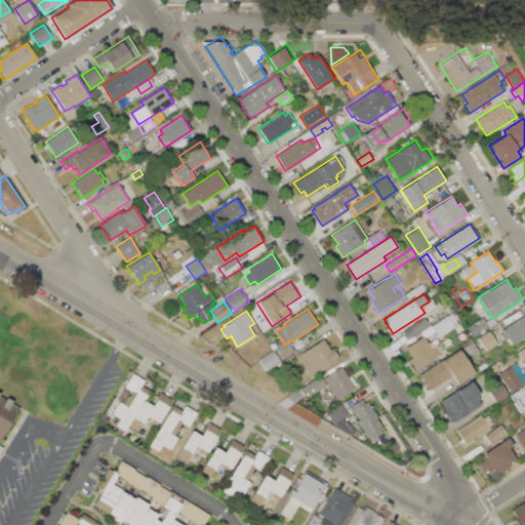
[(425,338),(423,336),(420,332),(452,313),(458,324),(438,337),(435,331),(425,338)]
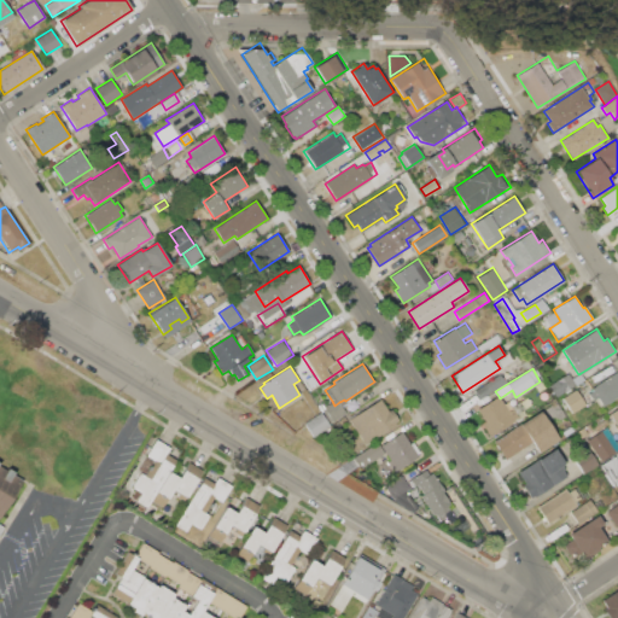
[(617,371),(617,395),(602,406),(598,397),(593,400),(588,394),(593,391),(592,389),(617,371)]
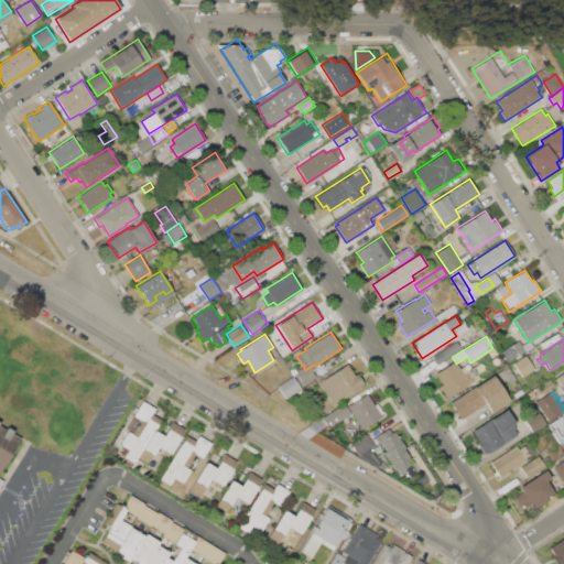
[(433,356),(457,340),(463,349),(438,364),(433,356)]
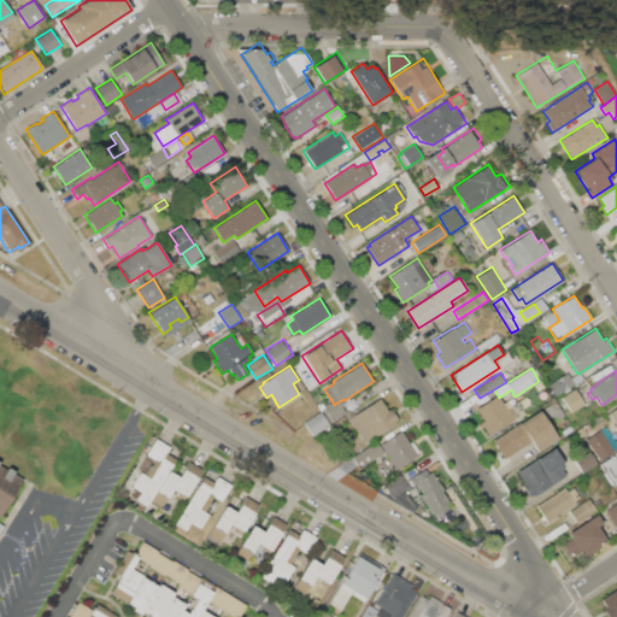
[(547,386),(568,372),(571,378),(577,374),(580,372),(583,378),(554,397),(547,386)]
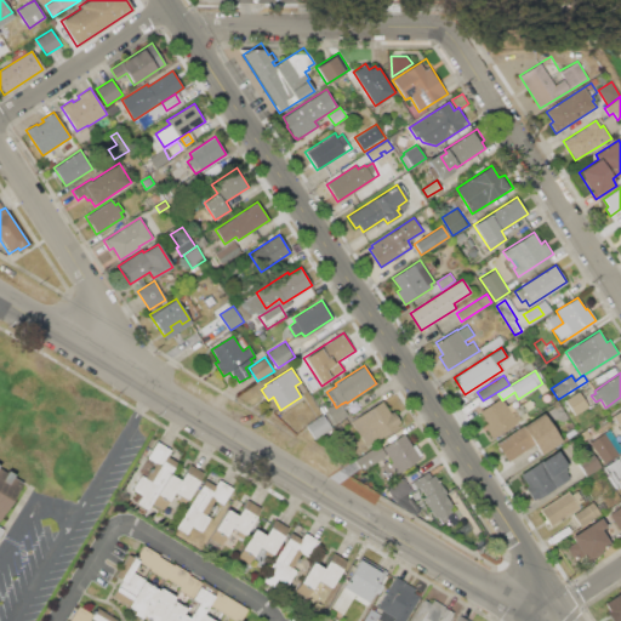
[(567,400),(580,392),(590,406),(575,415),(567,400)]
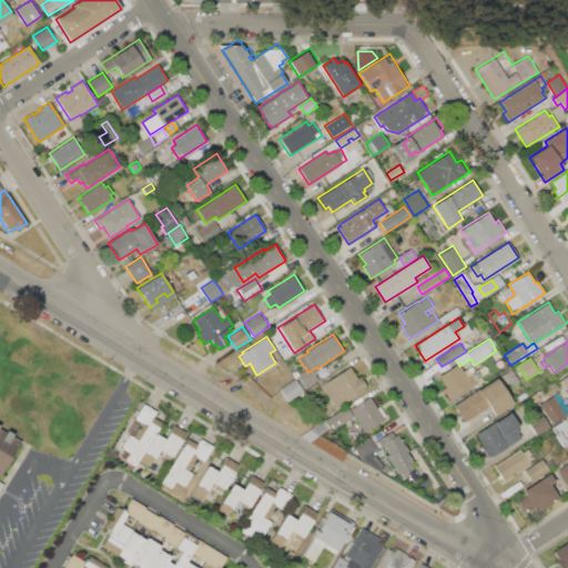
[(322,368),(334,361),(340,367),(327,375),(322,368)]
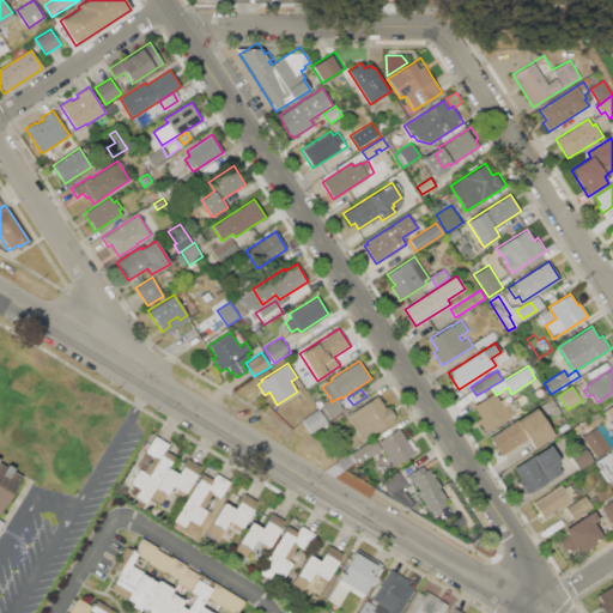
[(473,406),(495,393),(496,395),(504,408),(509,405),(515,413),(486,432),(478,420),(480,418),(473,406)]
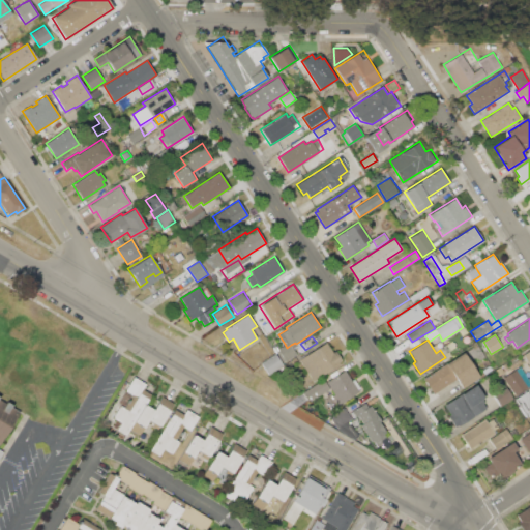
[(299,359),(326,343),(332,352),(335,350),(342,359),(339,361),(340,363),(314,381),(299,359)]
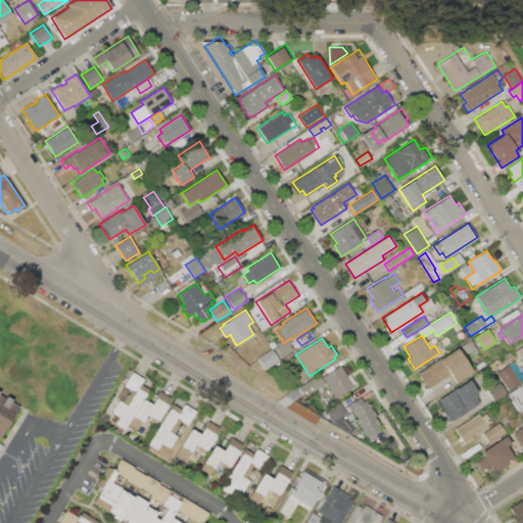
[(287,340),(292,349),(280,358),(272,345),(281,339),(283,343),(287,340)]
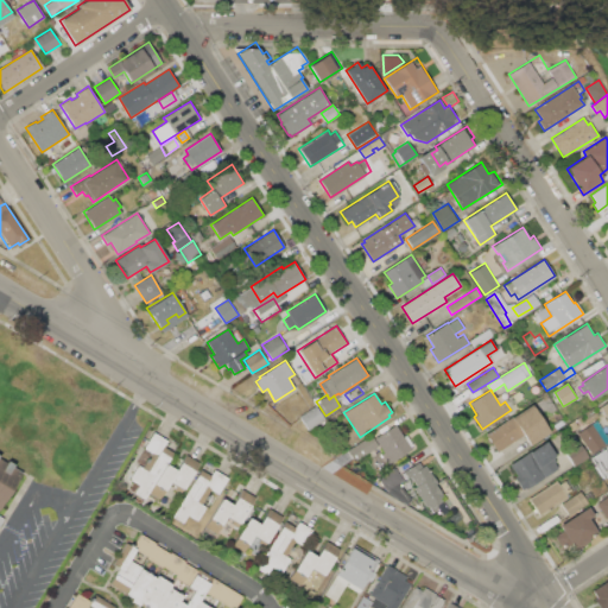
[(485,434),(512,417),(513,419),(536,405),(552,431),(530,445),(523,435),(496,451),(485,434)]
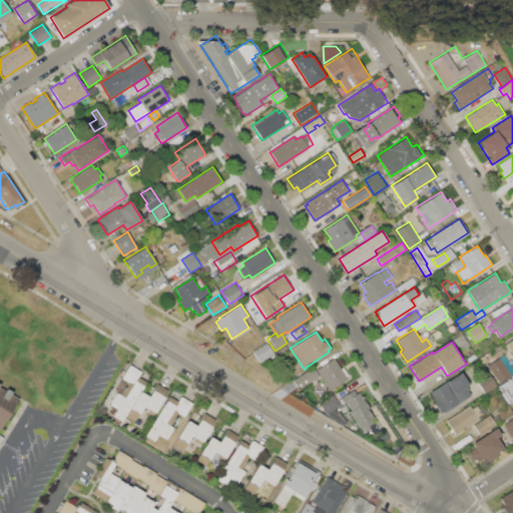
[(252,352),(267,343),(274,354),(261,363),(252,352)]
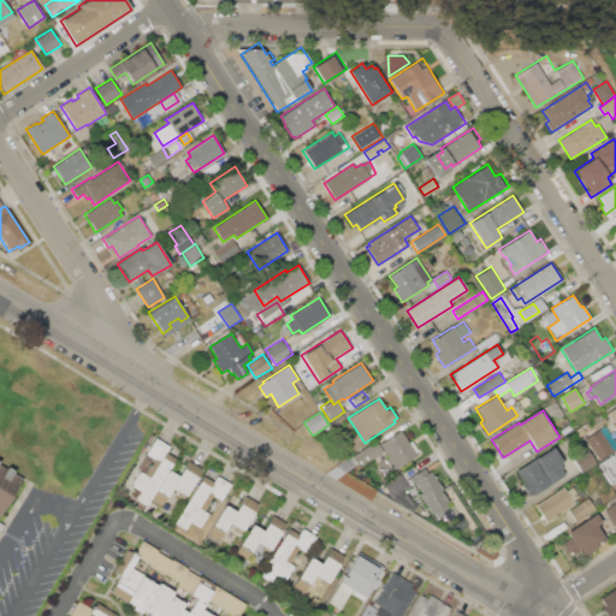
[(561,431),(570,425),(573,430),(564,436),(561,431)]
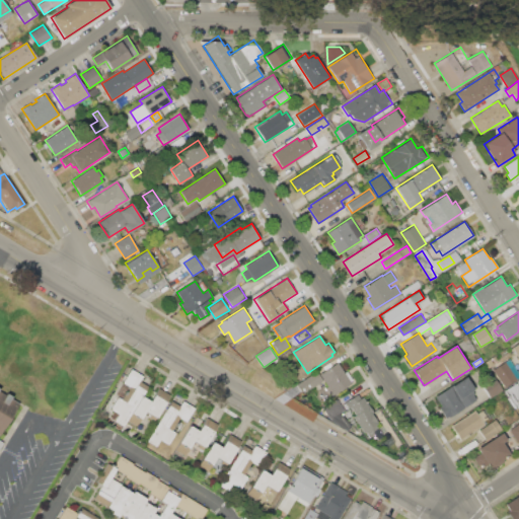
[(487,361),(493,358),(496,364),(491,367),(487,361)]
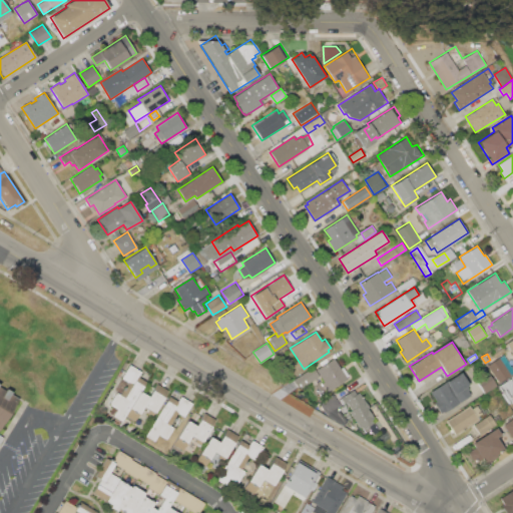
[(487,365),(503,355),(512,370),(512,374),(499,383),(487,365)]
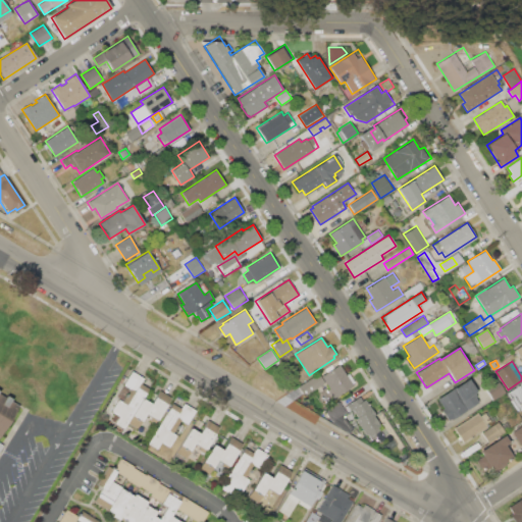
[(322,376),(330,371),(327,367),(335,362),(337,366),(340,365),(346,374),(349,373),(354,381),(352,383),(353,385),(332,399),(326,389),(329,388),(322,376)]
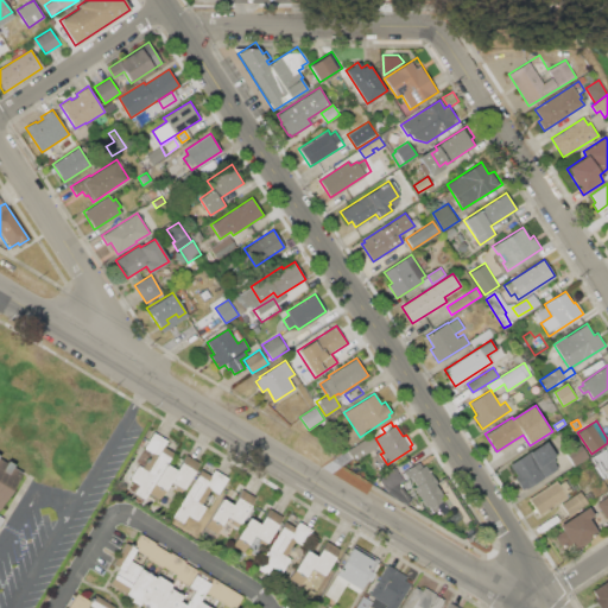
[(172,453),(165,463),(146,495),(143,500),(133,494),(134,491),(131,488),(134,482),(130,479),(138,464),(134,462),(152,432),(166,441),(163,447),(172,453)]
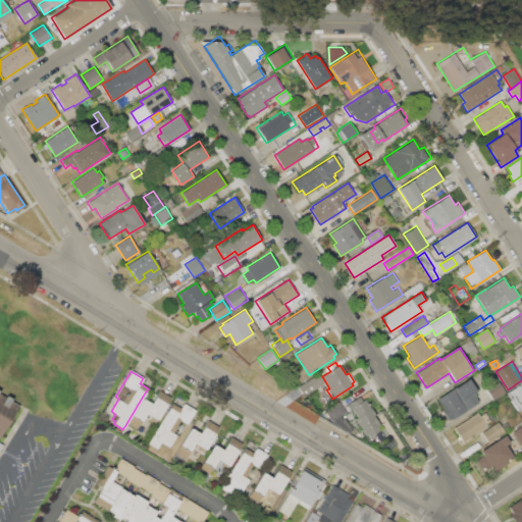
[(297,387),(318,373),(324,382),(303,397),(297,387)]
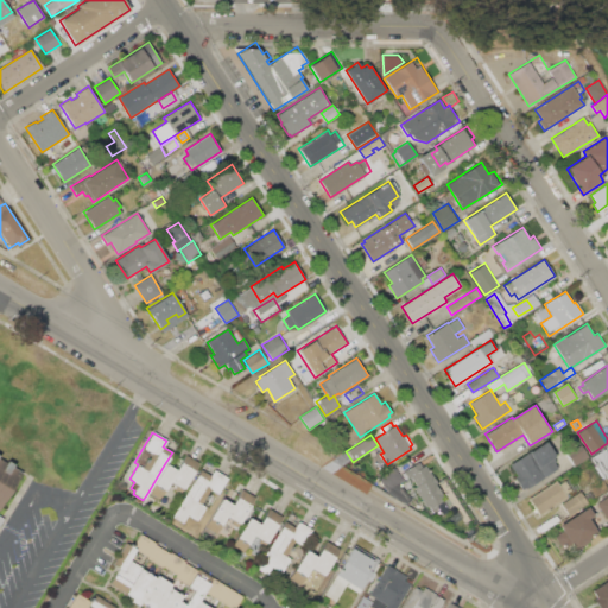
[(510,464),(546,441),(557,456),(553,457),(559,467),(521,491),(513,477),(517,475),(510,464)]
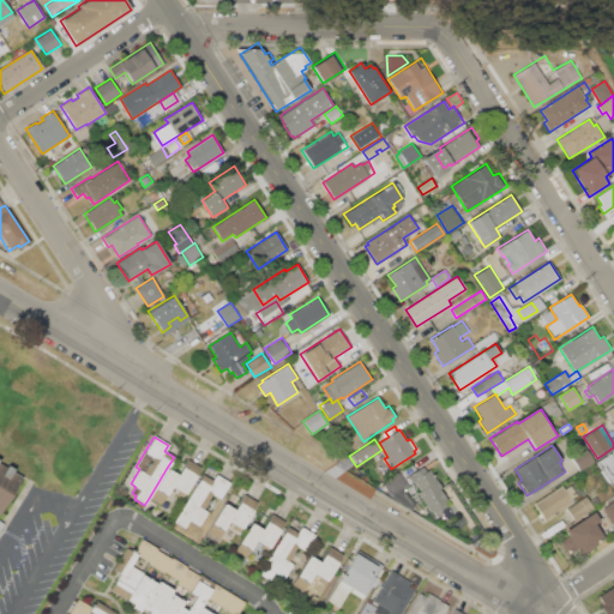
[(569,455),(585,445),(595,462),(579,471),(569,455)]
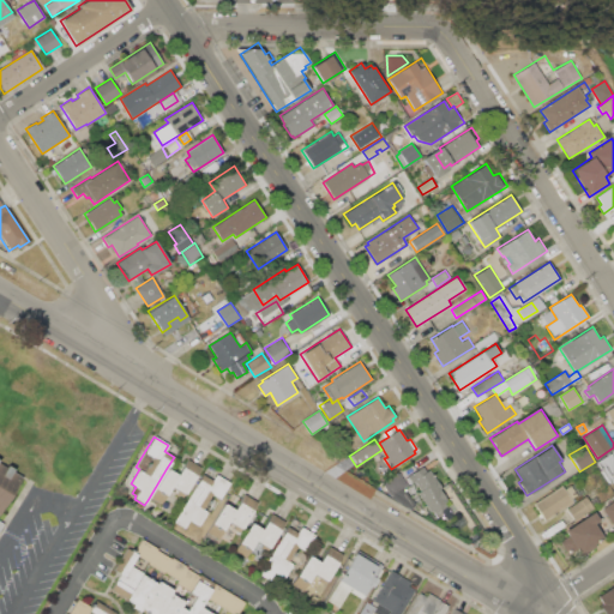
[(613,457),(613,481),(611,483),(597,462),(612,453),(613,457)]
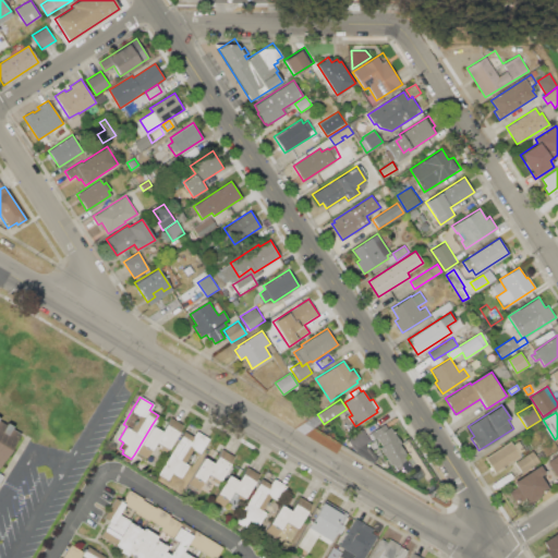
[(134,455),(152,425),(161,431),(170,416),(183,424),(166,452),(154,445),(145,461),(134,455)]
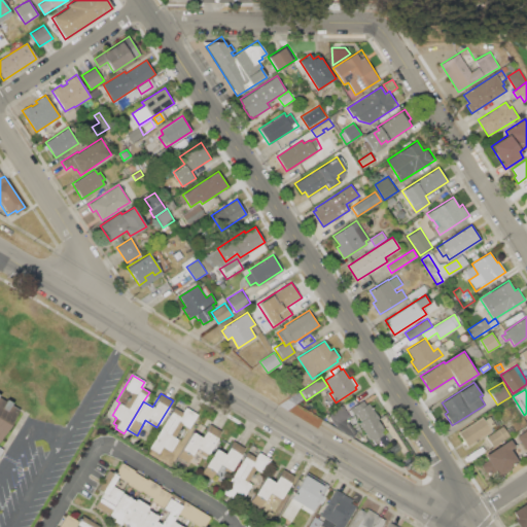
[(0,395),(20,408),(0,441),(0,448),(3,450),(0,454),(0,395)]
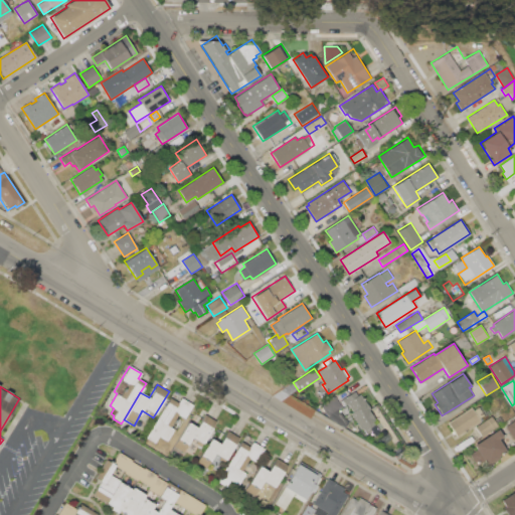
[(342,399),(355,391),(358,395),(360,394),(370,409),(365,411),(369,417),(360,423),(347,403),(345,405),(342,399)]
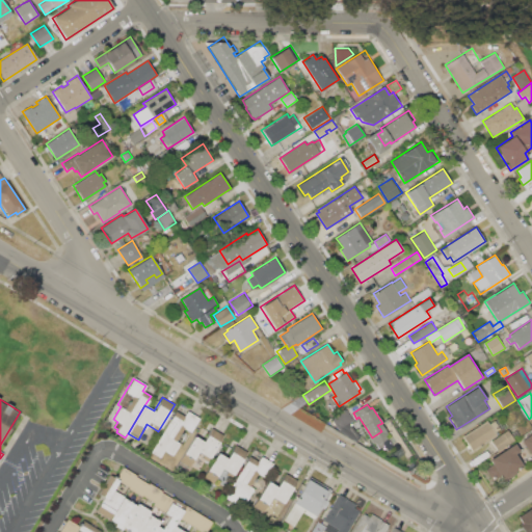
[(330,419),(345,409),(352,420),(348,423),(338,429),(330,419)]
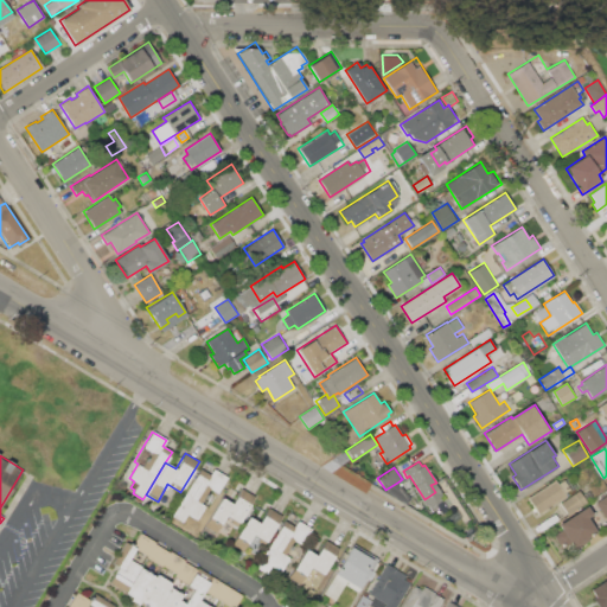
[(200,470),(209,474),(212,468),(227,477),(216,493),(209,490),(200,503),(205,505),(197,519),(186,513),(181,522),(172,516),(200,470)]
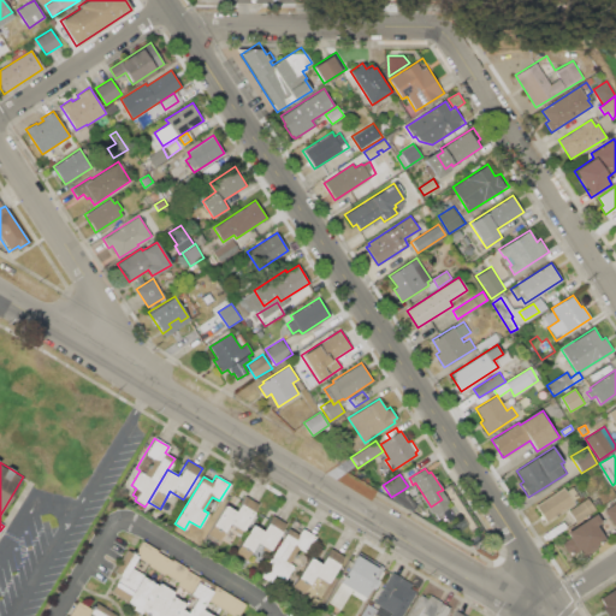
[(534,504),(563,487),(566,491),(572,486),(579,496),(572,501),(574,504),(546,522),(534,504)]
